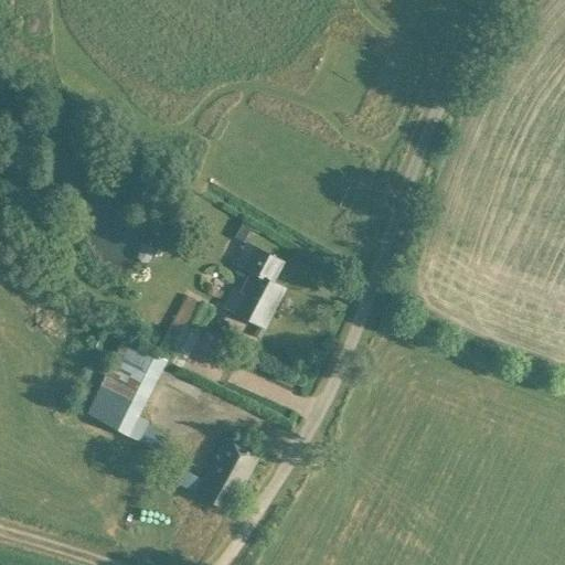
[(243,242),(249,228),(241,224),(234,237),(243,242)]
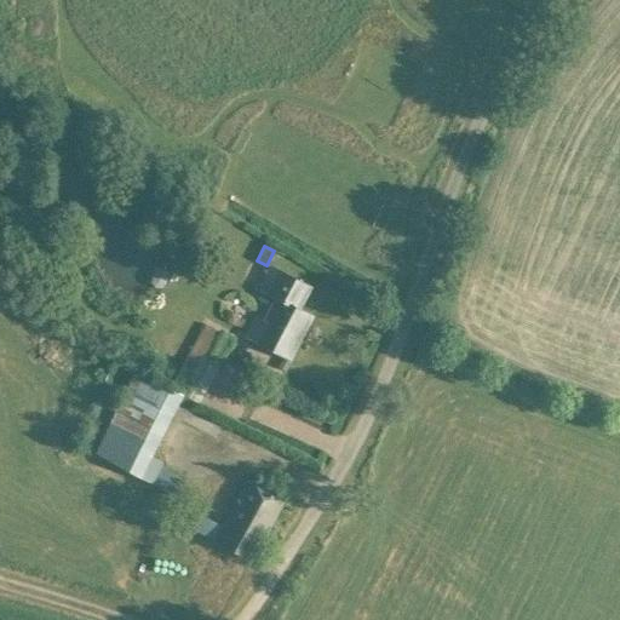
[(263,320),(253,340),(291,360),(314,315),(300,308),(311,286),(279,270),(267,293),(275,298),(263,320)]
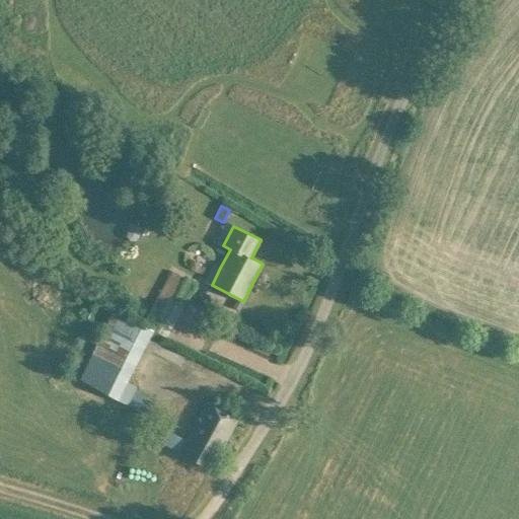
[(171,272),(158,296),(181,308),(195,284),(171,272)]
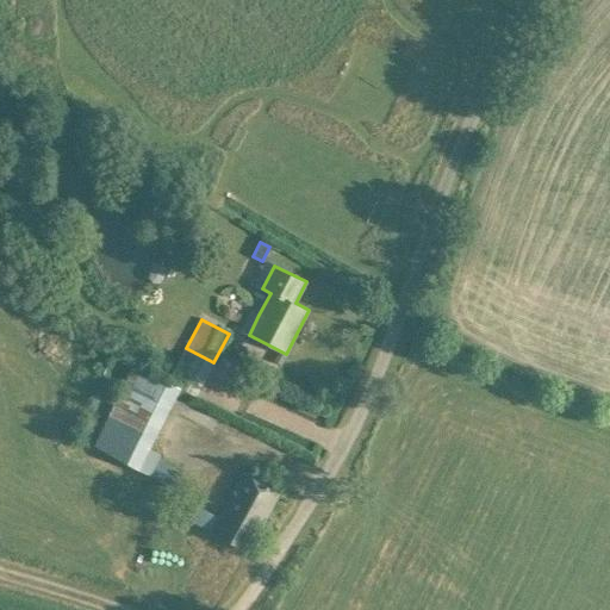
[(123,391),(93,446),(138,470),(148,474),(156,459),(159,456),(159,455),(148,450),(180,388),(168,383),(150,373),(136,366),(123,391)]
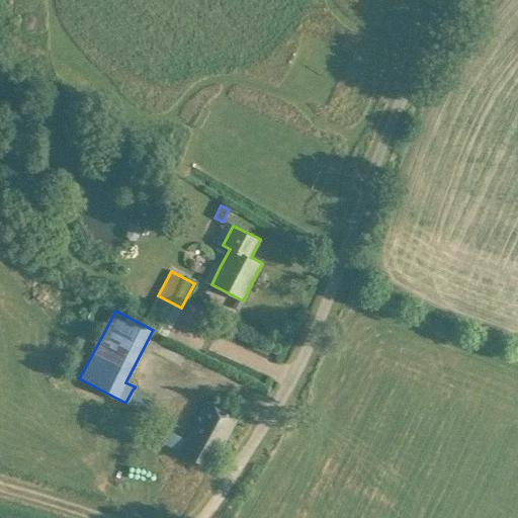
[(133,390),(125,403),(146,414),(153,400),(133,390)]
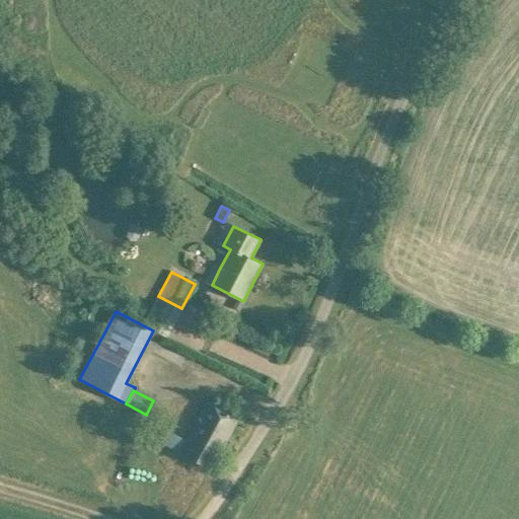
[(209,468),(236,418),(210,403),(189,442),(182,454),(209,468)]
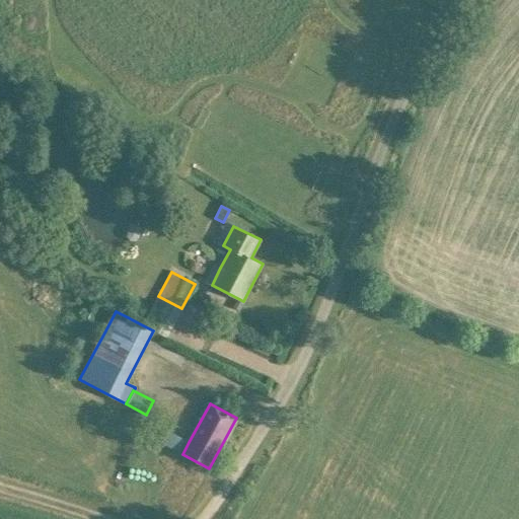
[(165,430),(159,442),(182,454),(189,442),(165,430)]
